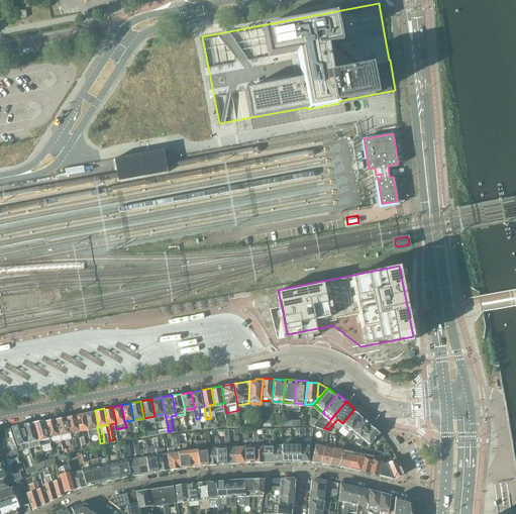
[(363,416),(354,409),(342,423),(350,430),(363,416)]
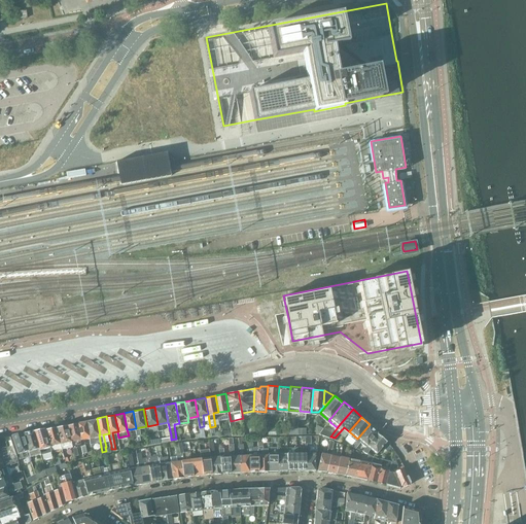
[(91,443),(93,449),(95,449),(94,441),(95,441),(94,435),(99,434),(100,434),(97,418),(88,420),(91,437),(90,437),(91,438),(91,443)]
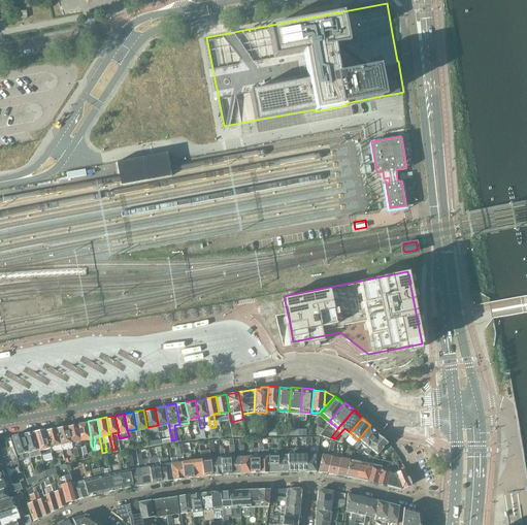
[(88,421),(78,422),(81,439),(84,454),(88,453),(85,438),(90,437),(91,437),(88,421)]
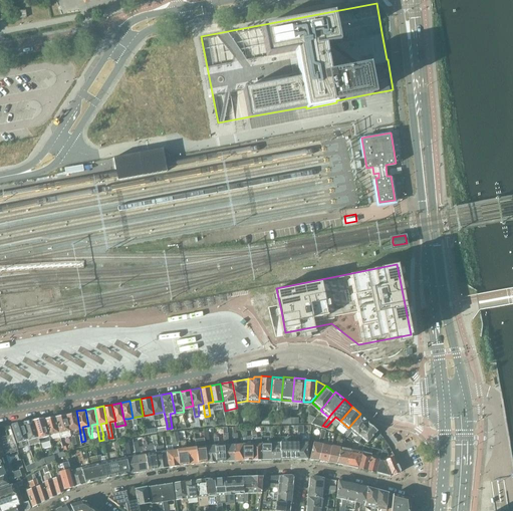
[(79,428),(76,411),(66,413),(71,434),(72,439),(76,438),(74,429),(79,428)]
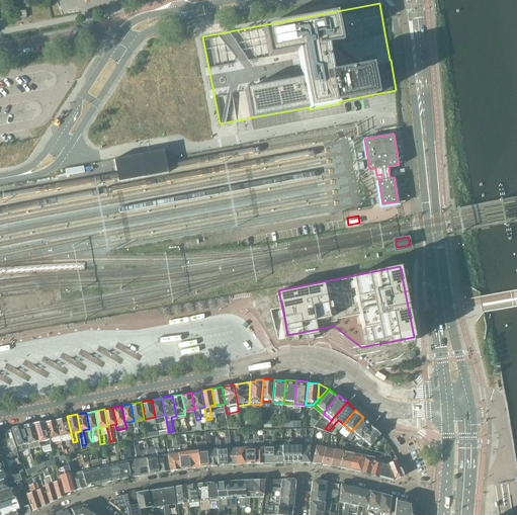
[(61,435),(61,439),(72,437),(67,416),(56,418),(61,435)]
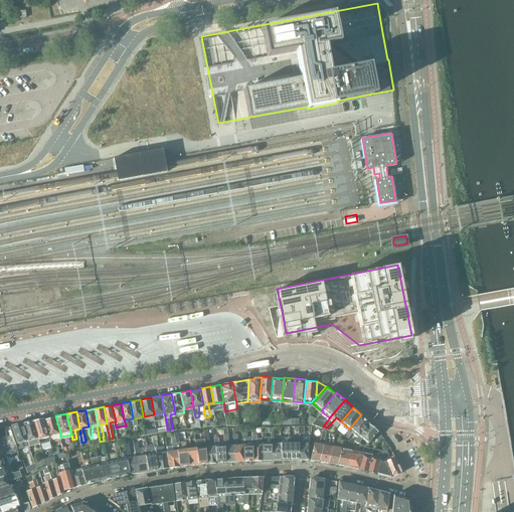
[(361,414),(349,429),(344,435),(348,436),(354,429),(359,433),(360,434),(369,421),(361,414)]
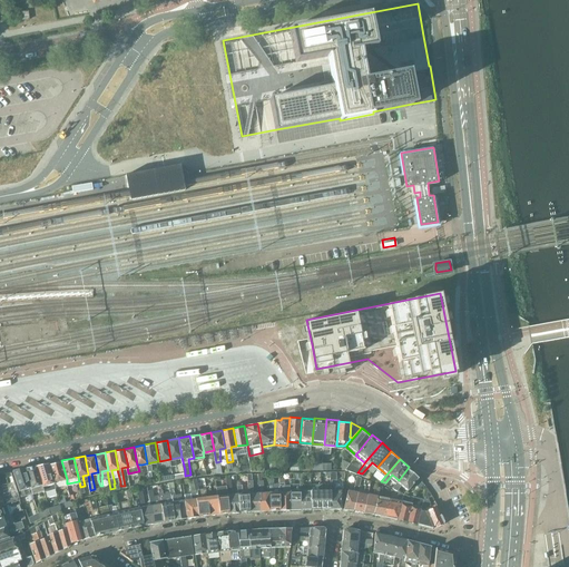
[(67,479),(61,460),(49,462),(55,481),(67,479)]
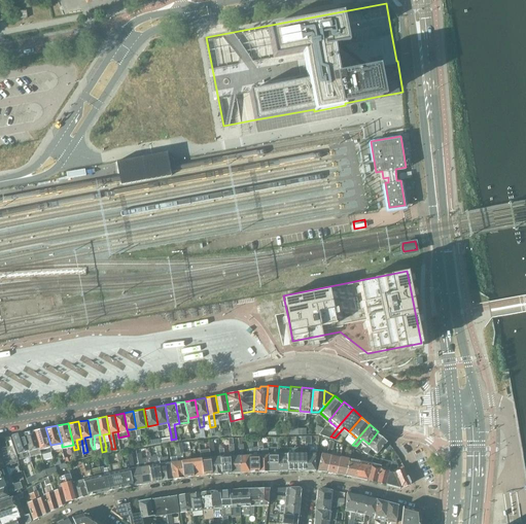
[(45,427),(34,429),(39,442),(41,452),(41,453),(53,450),(50,445),(45,427)]
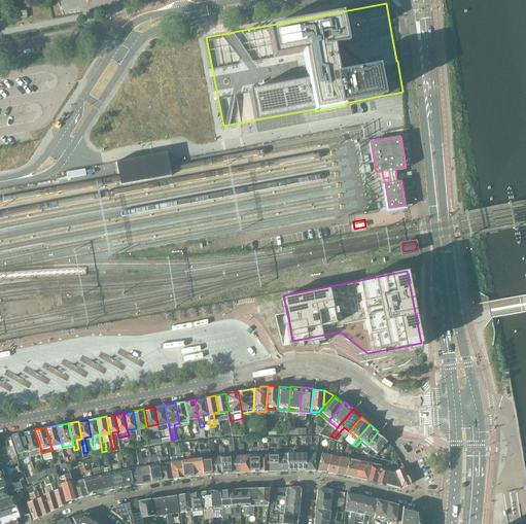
[(334,431),(324,427),(320,432),(321,432),(329,435),(334,431)]
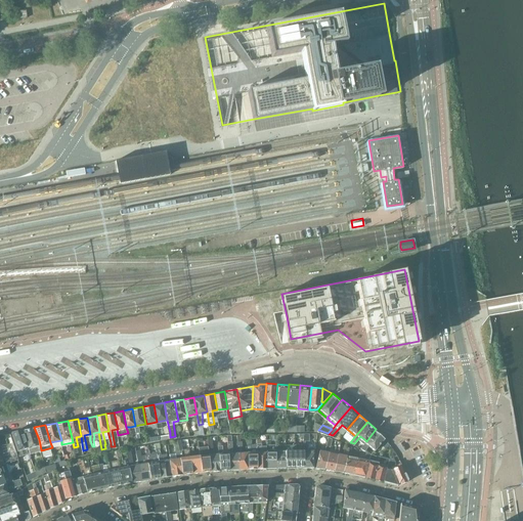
[(34,427),(24,429),(28,441),(31,451),(31,452),(41,449),(39,439),(34,427)]
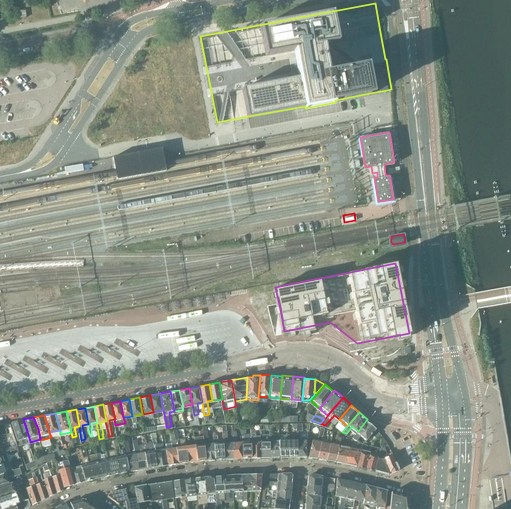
[(20,444),(30,441),(23,419),(12,421),(12,422),(19,444),(20,444)]
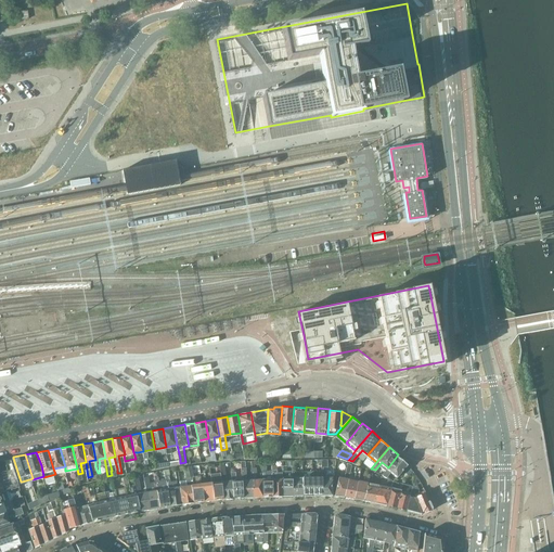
[(408,463),(398,454),(388,467),(387,466),(382,473),(387,476),(393,471),(398,476),(404,467),(408,463)]
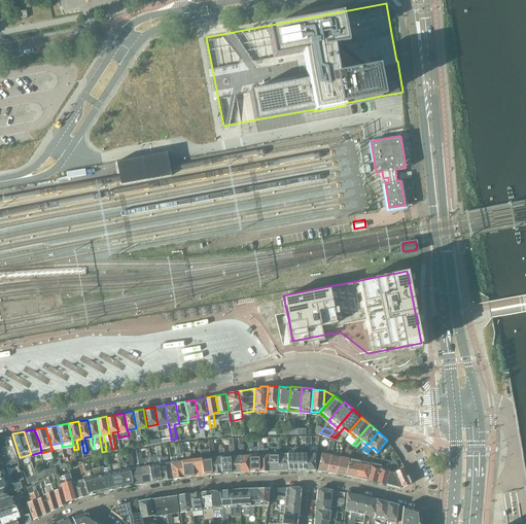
[(13,443),(10,434),(0,435),(0,453),(1,456),(4,465),(8,464),(19,460),(13,443)]
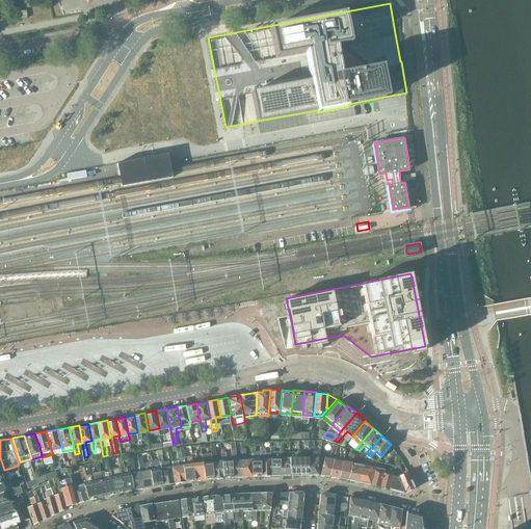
[(310,473),(309,455),(309,454),(308,454),(308,455),(304,456),(304,447),(303,439),(299,439),(299,456),(300,456),(300,473),(310,473)]
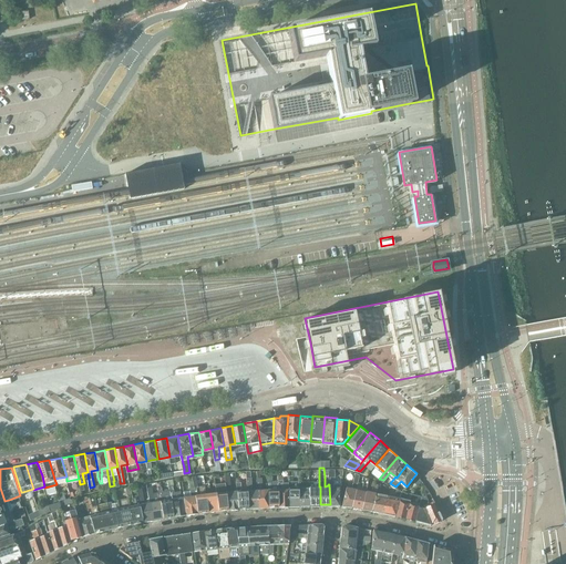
[(248,489),(249,506),(259,506),(258,488),(253,488),(251,475),(251,469),(246,469),(248,489)]
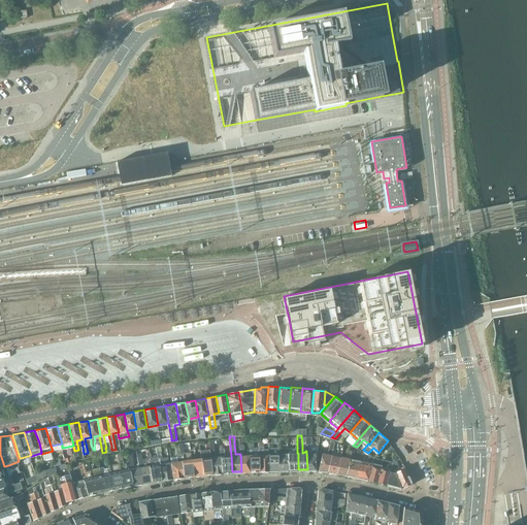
[(328,471),(328,470),(332,454),(335,440),(331,438),(328,453),(323,452),(319,470),(328,471)]
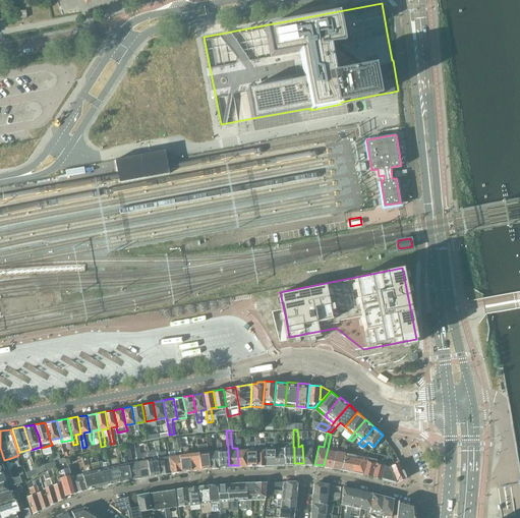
[(246,436),(246,440),(247,448),(247,464),(256,464),(256,440),(250,440),(250,435),(246,436)]
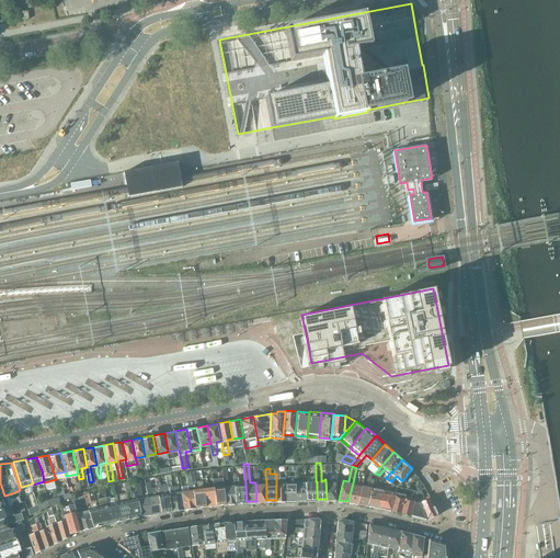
[(275,468),(276,473),(276,500),(286,500),(286,477),(281,477),(281,468),(275,468)]
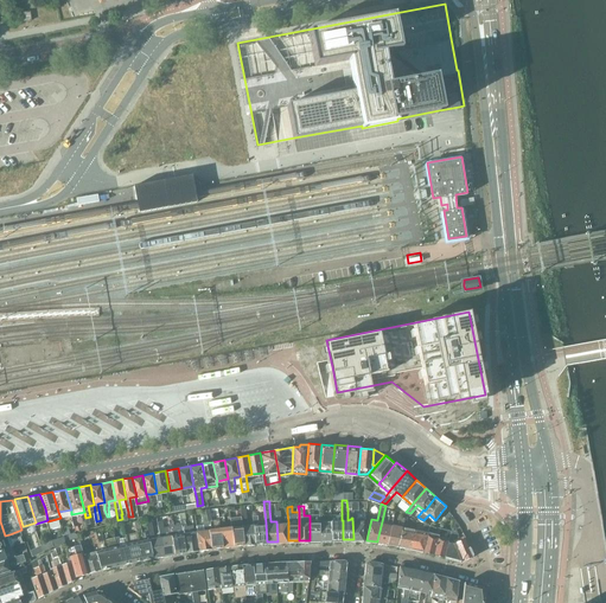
[(314,506),(310,506),(310,515),(310,540),(320,540),(320,518),(318,518),(318,520),(316,520),(316,513),(313,513),(314,506)]
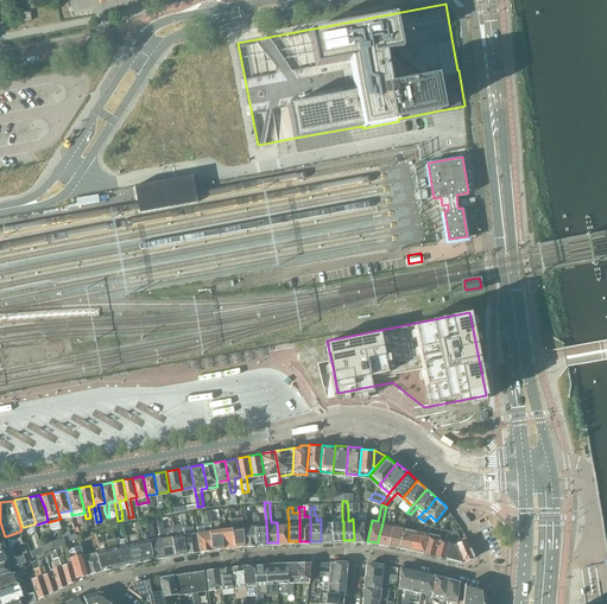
[(453,513),(447,507),(443,512),(449,517),(453,513)]
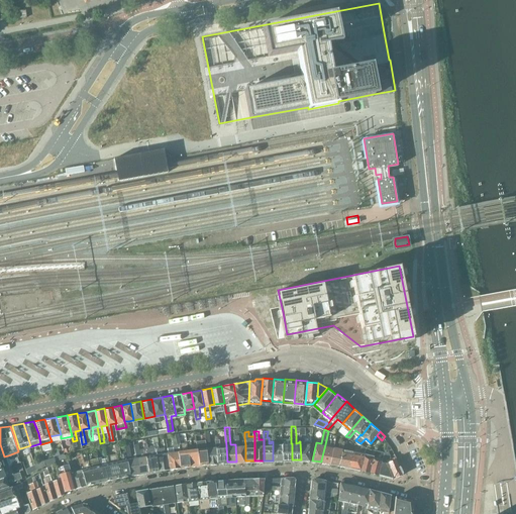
[(176,436),(177,436),(182,467),(191,466),(189,448),(188,442),(182,443),(181,437),(180,437),(179,432),(176,432),(176,436)]
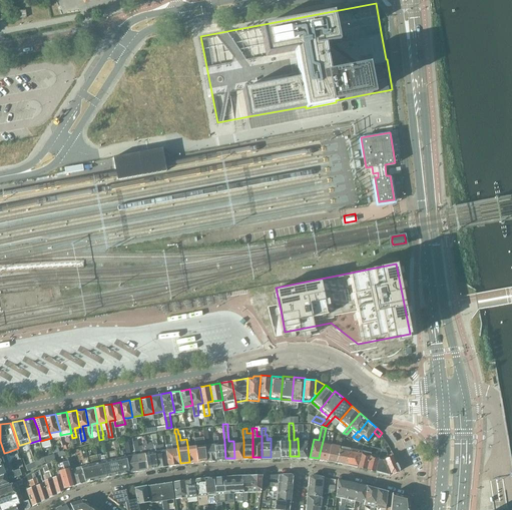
[(214,442),(209,442),(208,429),(204,429),(204,436),(205,441),(205,443),(207,460),(216,459),(214,442)]
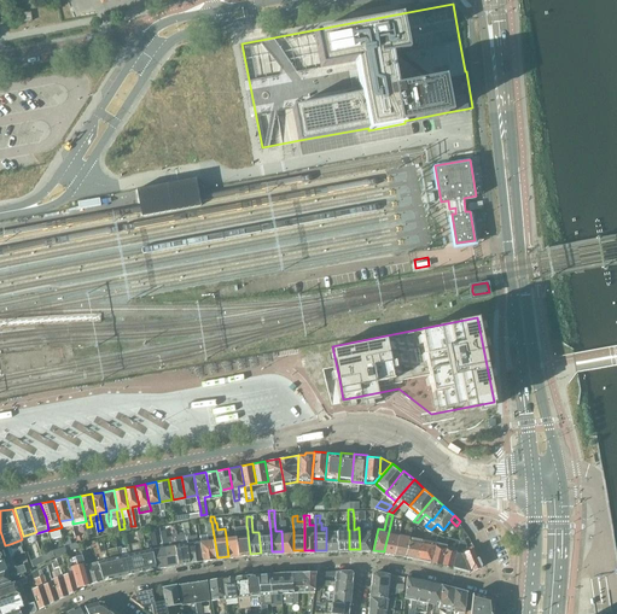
[(384,550),(395,553),(400,533),(402,519),(396,516),(395,522),(397,522),(395,532),(389,531),(384,550)]
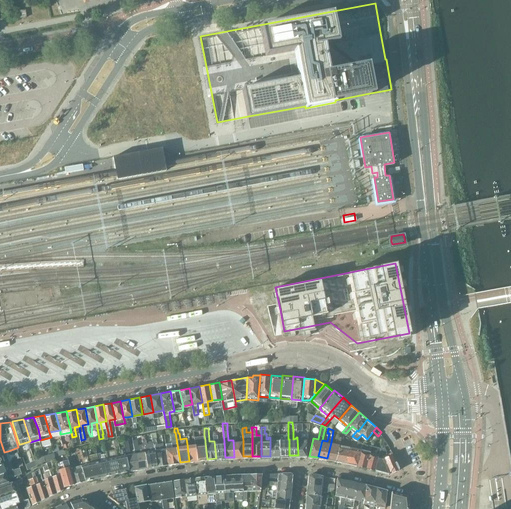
[(200,443),(199,438),(199,434),(198,429),(194,429),(196,443),(198,460),(207,459),(205,442),(200,443)]
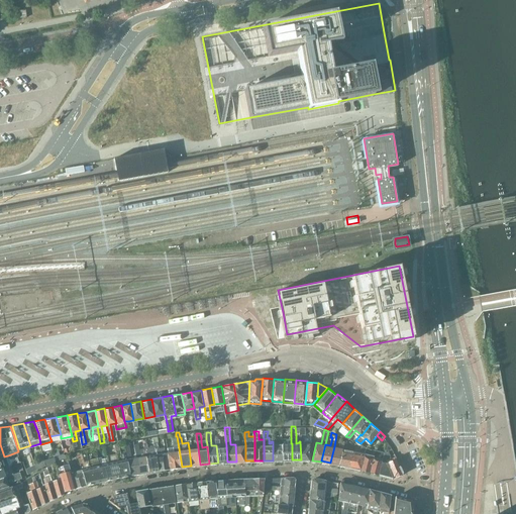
[(153,435),(155,445),(160,470),(169,468),(166,445),(160,446),(158,435),(153,435)]
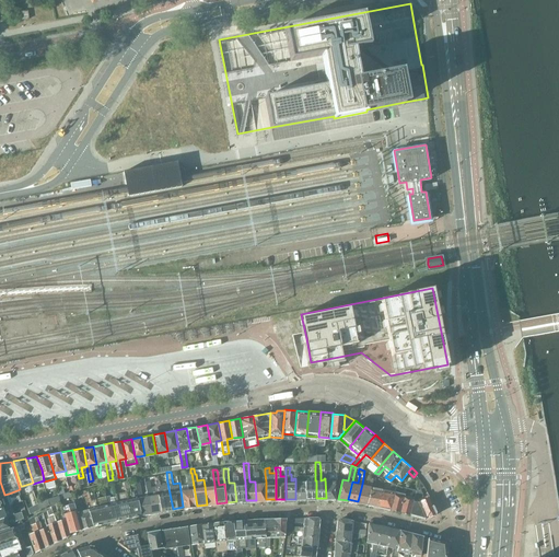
[(206,472),(202,473),(204,479),(205,486),(207,505),(217,503),(214,485),(208,485),(206,472)]
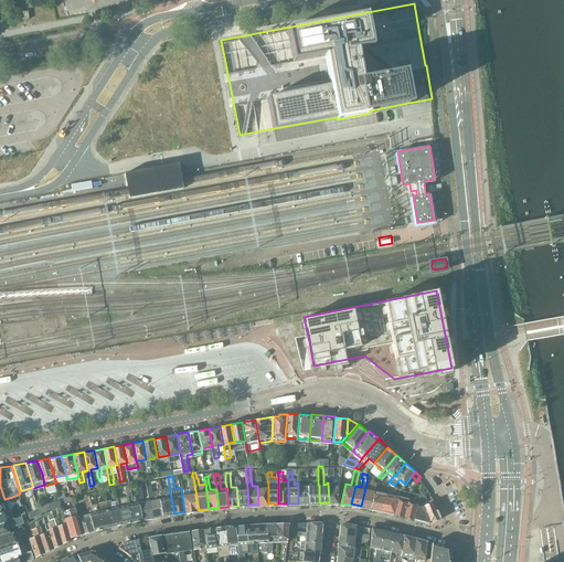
[(199,510),(193,477),(192,477),(189,478),(191,492),(184,494),(187,511),(199,510)]
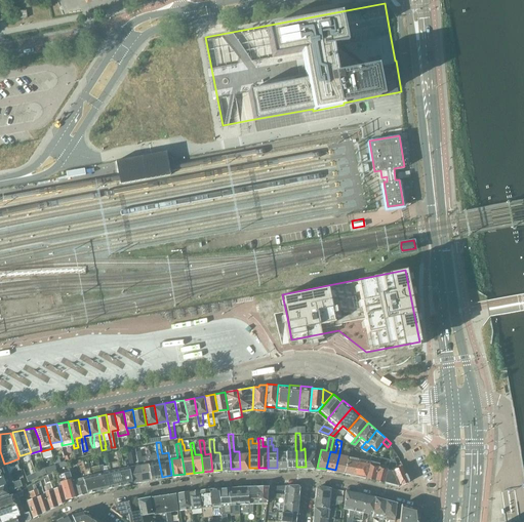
[(249,468),(249,451),(242,451),(242,443),(239,443),(239,451),(240,469),(249,468)]
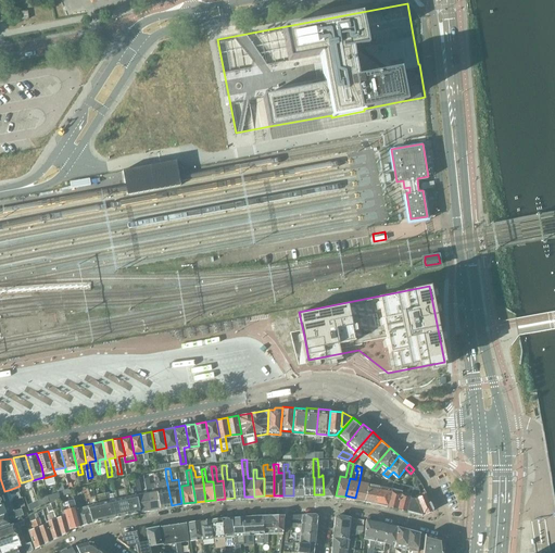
[(232,479),(235,498),(244,497),(243,479),(238,479),(237,475),(237,470),(232,472),(232,479)]
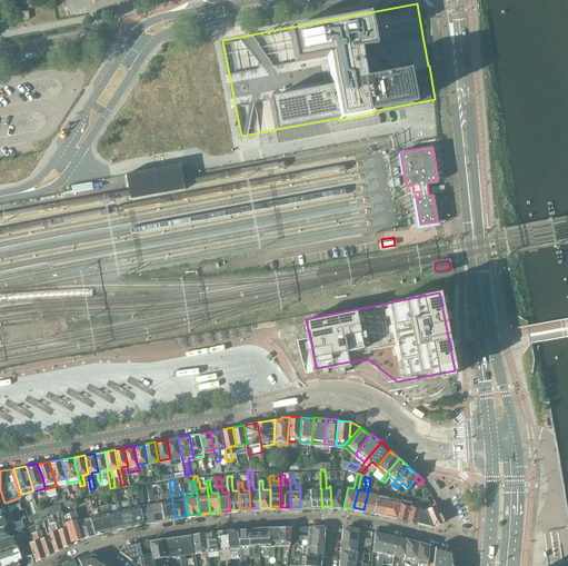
[(331,506),(341,507),(341,484),(335,484),(335,482),(330,482),(330,486),(330,487),(331,487),(331,506)]
